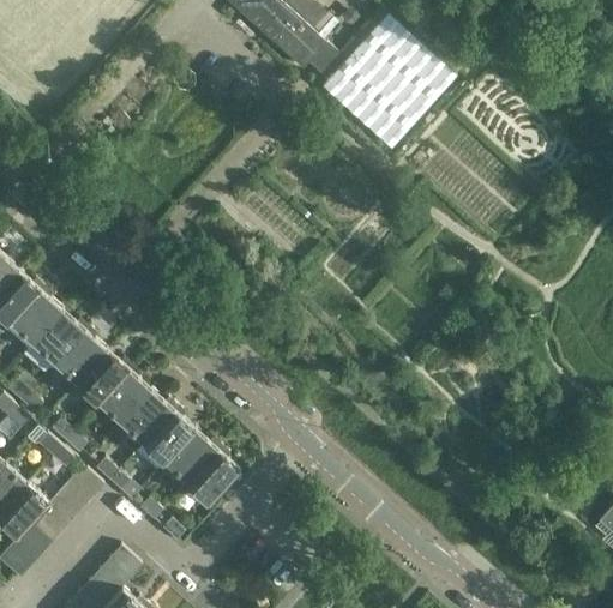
[(223,0),(269,41),(265,46),(298,76),(307,65),(325,82),(322,86),(390,149),(456,77),(386,14),(344,60),(311,31),(324,16),(306,0),(223,0)]
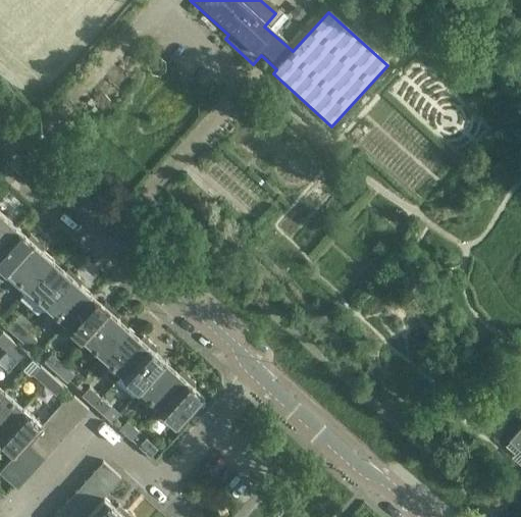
[(0,247),(14,231),(0,218),(0,247)]
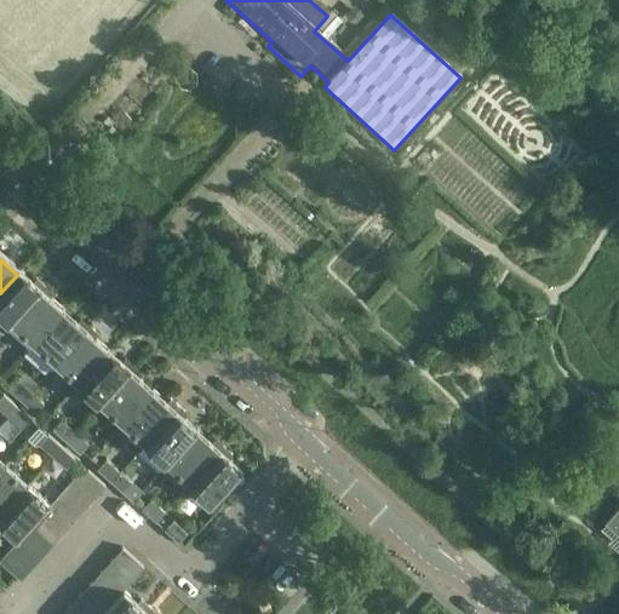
[(17,275),(0,293),(0,322),(7,330),(39,296),(17,275)]
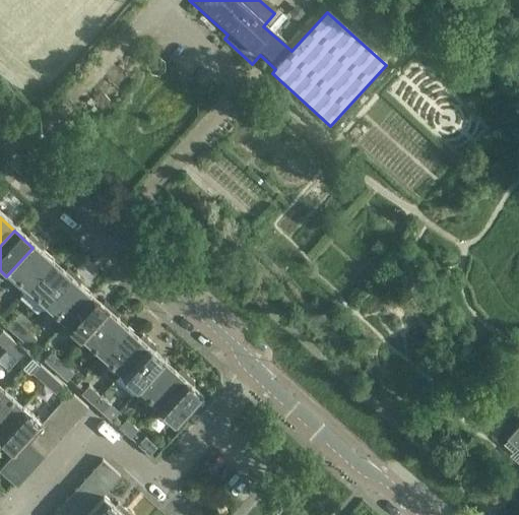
[(33,248),(6,276),(25,294),(51,264),(33,248)]
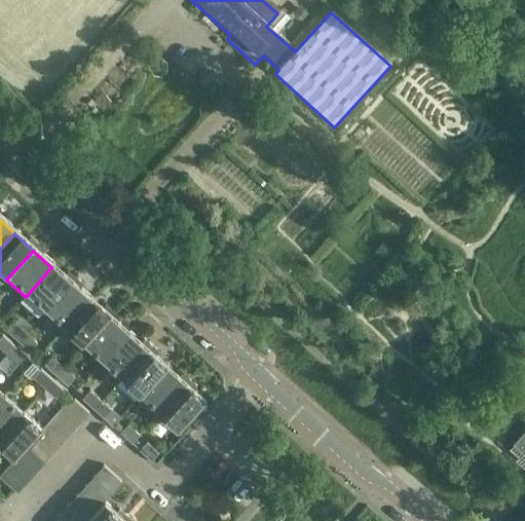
[(51,267),(26,297),(44,313),(71,285),(51,267)]
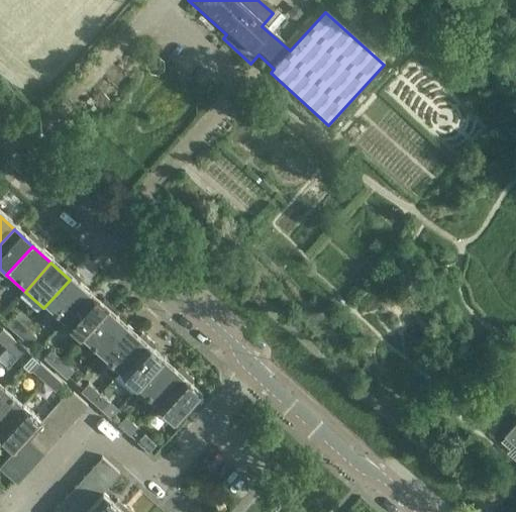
[(70,280),(43,308),(63,325),(88,296),(70,280)]
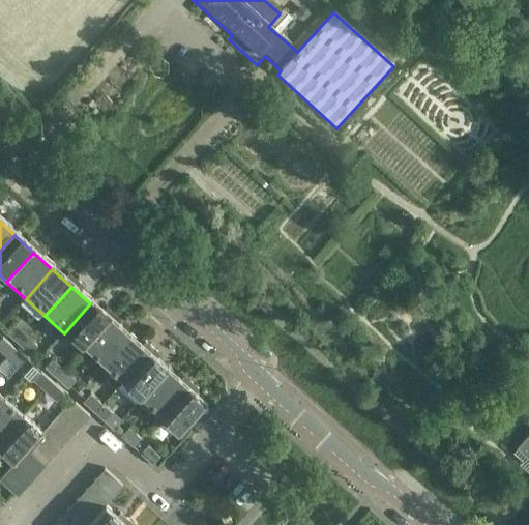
[(90,303),(64,333),(83,350),(110,321),(90,303)]
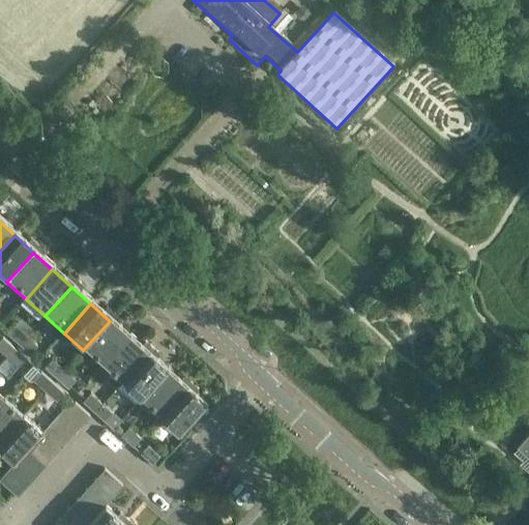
[(110,321),(83,350),(103,368),(128,339),(110,321)]
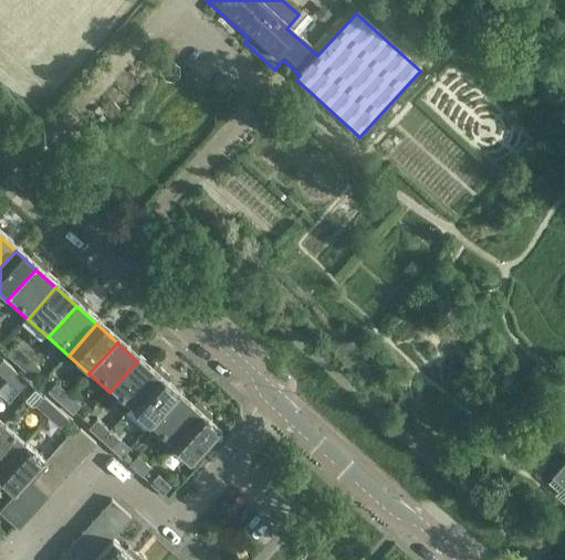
[(13,350),(6,359),(19,370),(27,361),(13,350)]
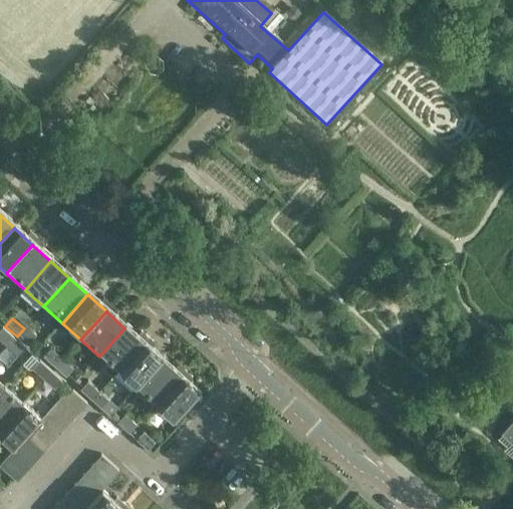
[(24,328),(17,336),(28,346),(35,338),(24,328)]
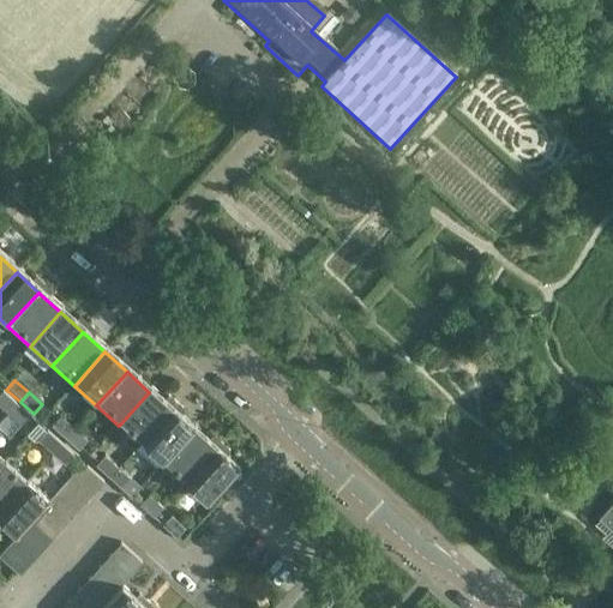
[(149,392),(119,426),(140,446),(172,411),(149,392)]
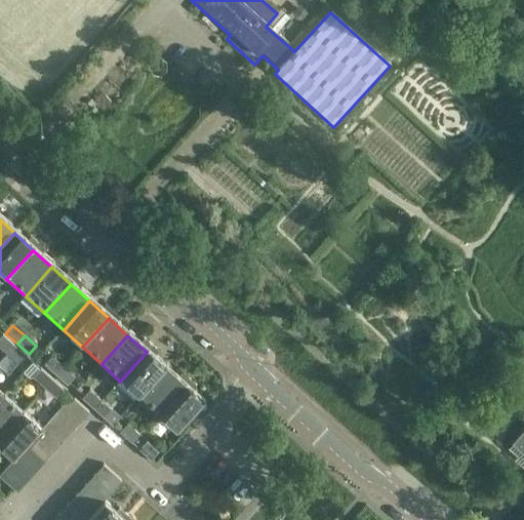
[(1,337),(1,338),(0,340),(0,352),(5,357),(13,349),(1,337)]
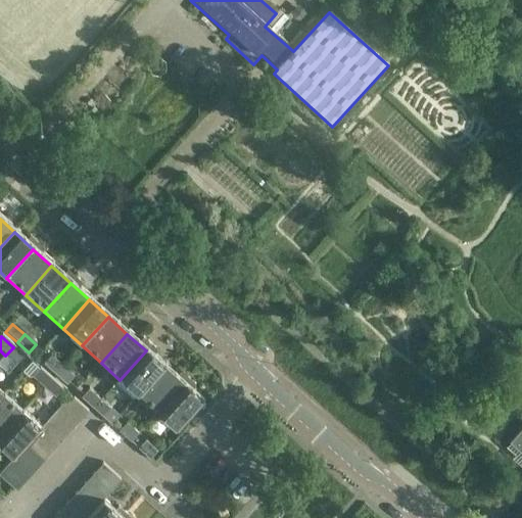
[(13,347),(5,356),(16,366),(25,358),(13,347)]
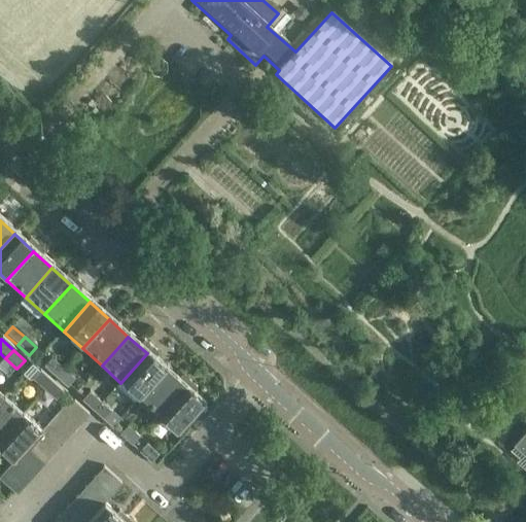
[(147,353),(120,383),(139,399),(166,371),(147,353)]
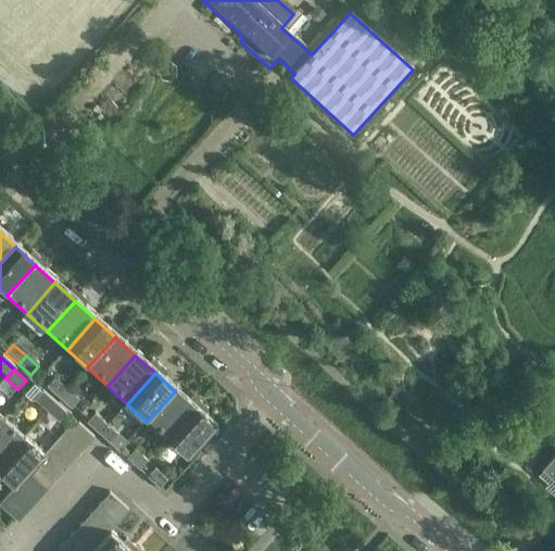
[(53,380),(46,389),(59,400),(66,391),(53,380)]
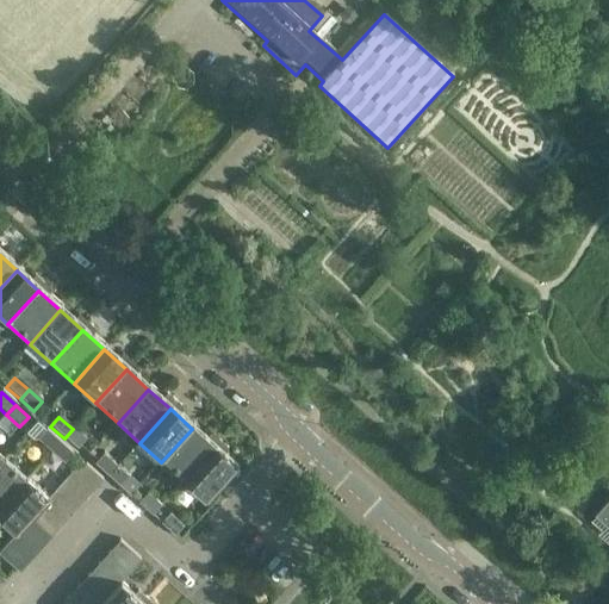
[(73,429),(64,439),(78,452),(86,441),(73,429)]
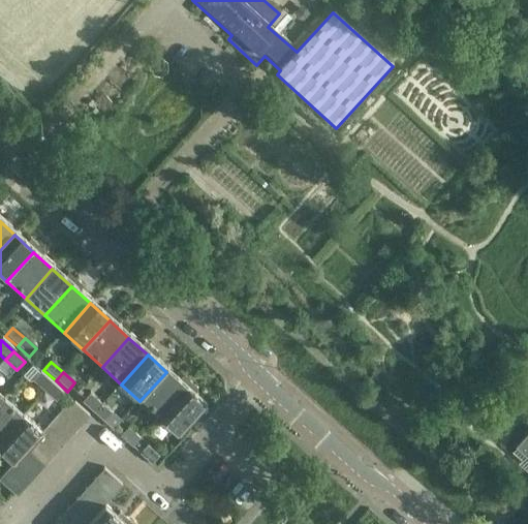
[(166,372),(140,401),(159,419),(185,389),(166,372)]
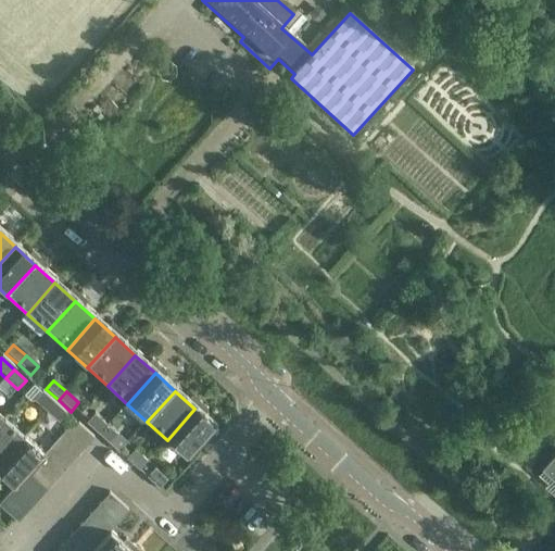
[(46,414),(53,405),(41,395),(34,403),(46,414)]
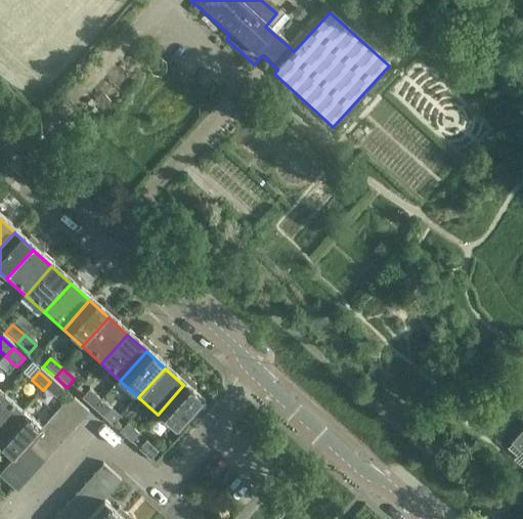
[(54,400),(61,393),(62,392),(50,382),(43,390),(54,400)]
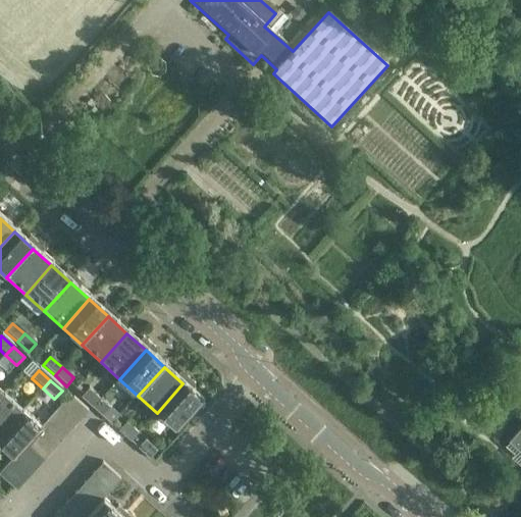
[(183,383),(157,413),(176,430),(202,401),(183,383)]
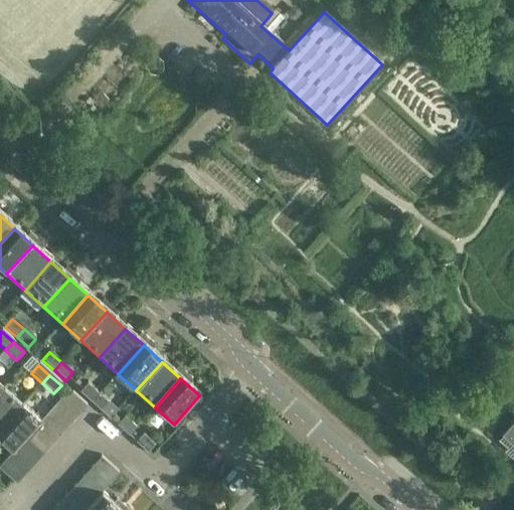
[(98,395),(87,385),(79,393),(91,404),(98,395)]
